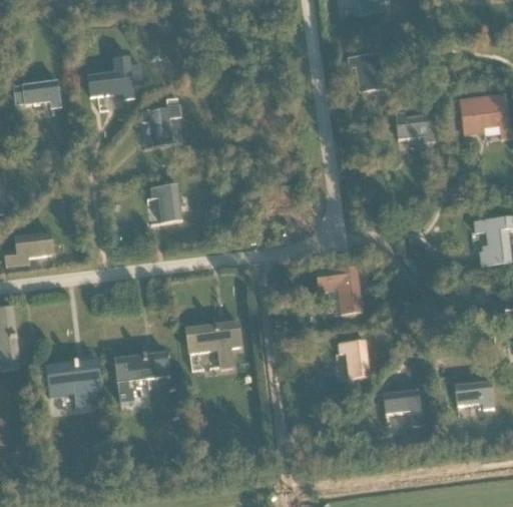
[(358,0),(360,14),(381,11),(379,2),(389,0),(358,0)]
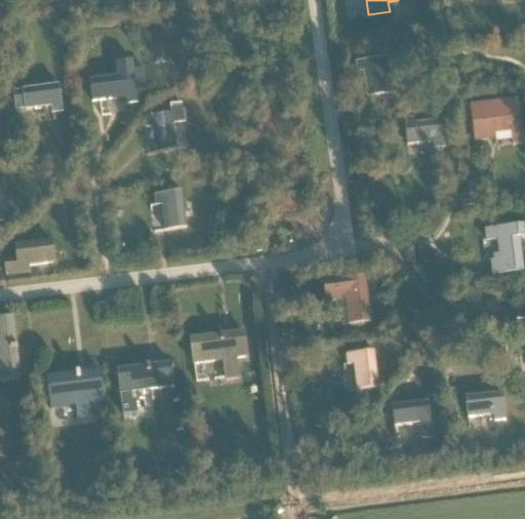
[(390,53),(355,58),(357,69),(363,68),(367,94),(395,90),(390,53)]
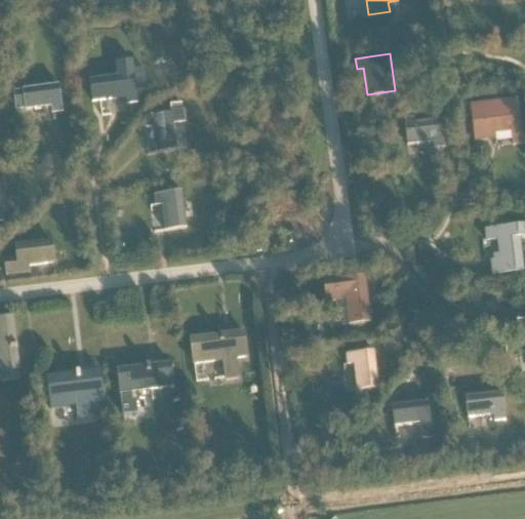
[(127,100),(137,98),(135,82),(145,81),(144,71),(134,72),(132,56),(117,58),(119,73),(90,77),(92,97),(126,93),(127,100)]
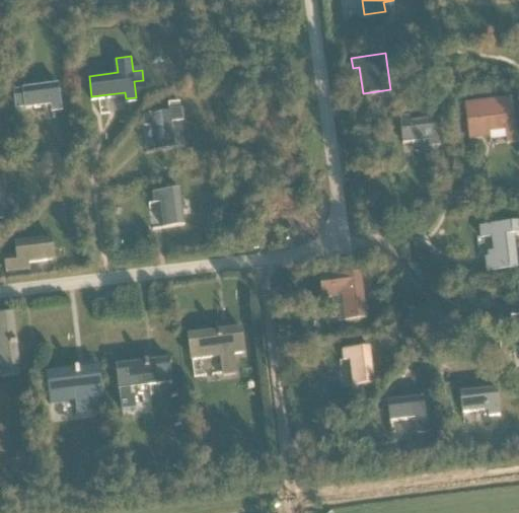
[(22,85),(13,86),(14,97),(23,96),(25,105),(51,102),(52,108),(62,106),(59,80),(22,84),(22,85)]
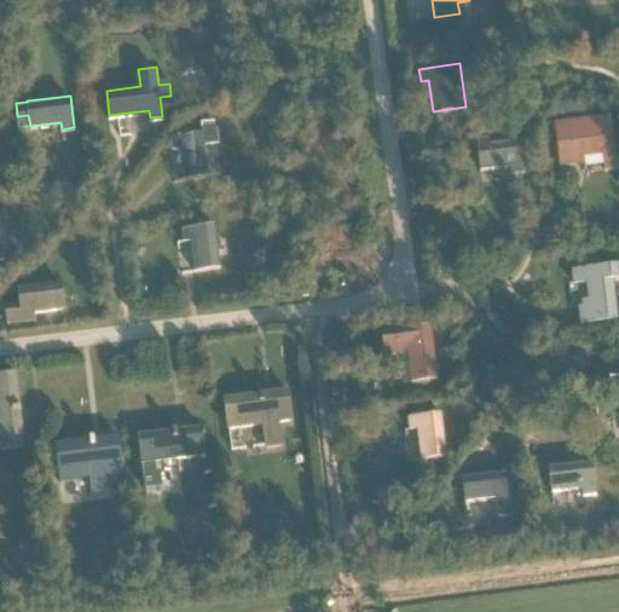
[(611,113),(554,120),(560,162),(574,160),(573,155),(602,151),(603,161),(603,166),(617,165),(611,113)]
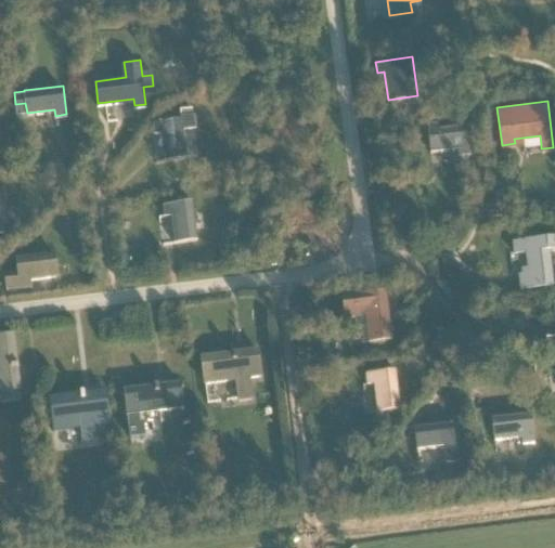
[(152,120),(153,131),(160,130),(165,157),(186,154),(182,127),(195,125),(193,111),(181,113),(179,114),(179,116),(152,120)]
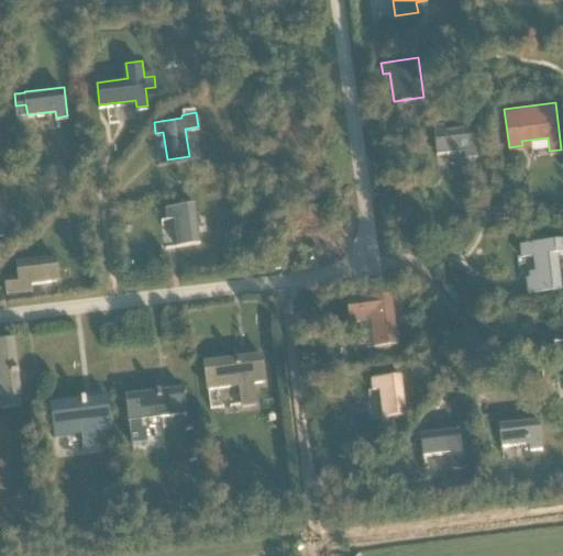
[(464,148),(465,155),(477,154),(474,124),(445,128),(445,121),(433,122),(437,152),(464,148)]
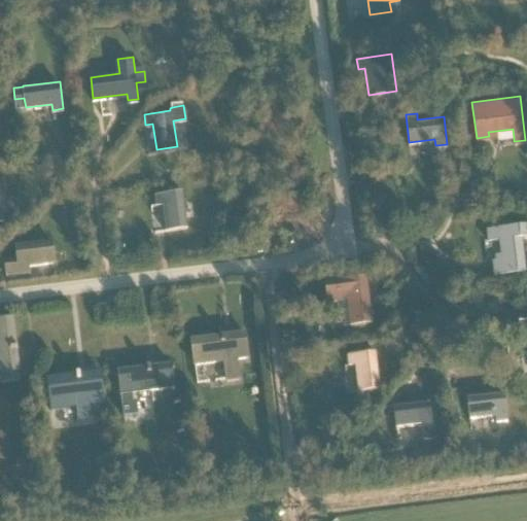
[(187,226),(182,188),(179,189),(170,190),(155,193),(156,203),(163,202),(166,228),(187,226)]
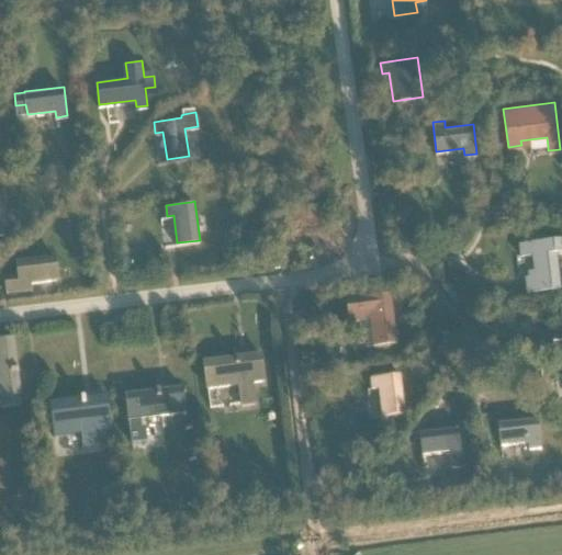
[(560,286),(555,253),(555,250),(561,249),(561,236),(519,242),(520,253),(532,252),(535,268),(529,269),(529,274),(526,275),(528,290),(560,286)]
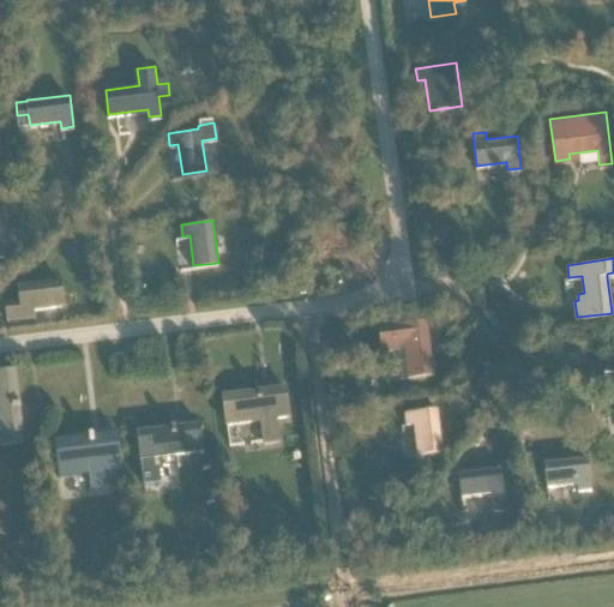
[(35,314),(34,306),(64,302),(61,278),(18,283),(20,305),(6,307),(7,317),(35,314)]
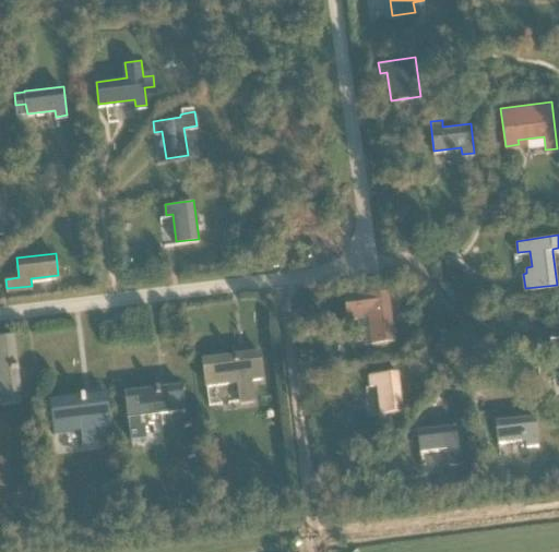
[(372,342),(394,339),(388,289),(344,295),(347,316),(368,314),(372,342)]
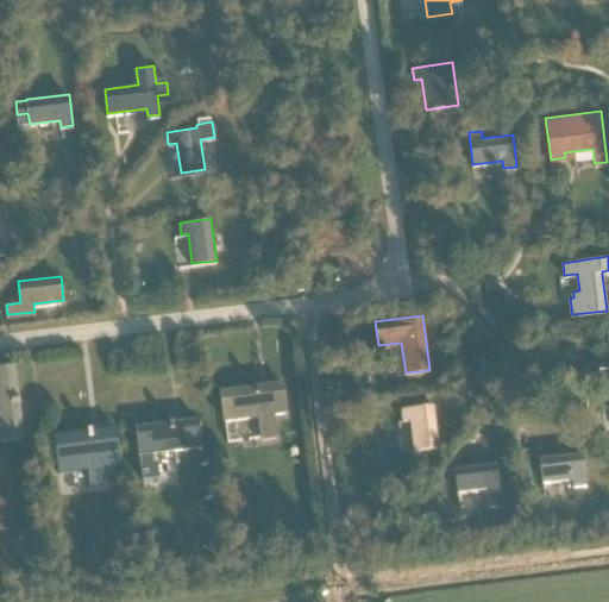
[(608,333),(608,365),(598,368),(601,386),(608,383),(608,328),(608,333)]
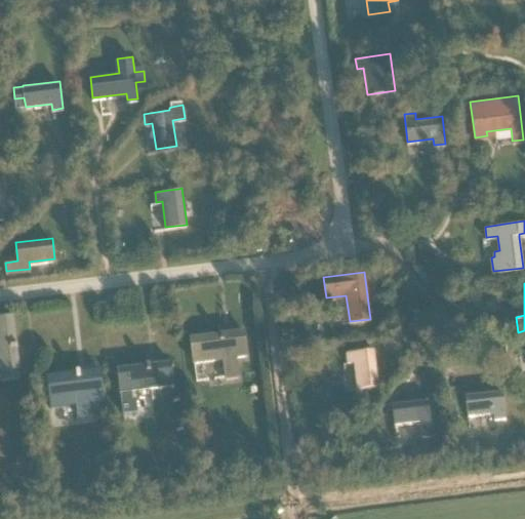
[(12,313),(0,314),(0,368),(1,377),(18,375),(17,366),(19,366),(12,313)]
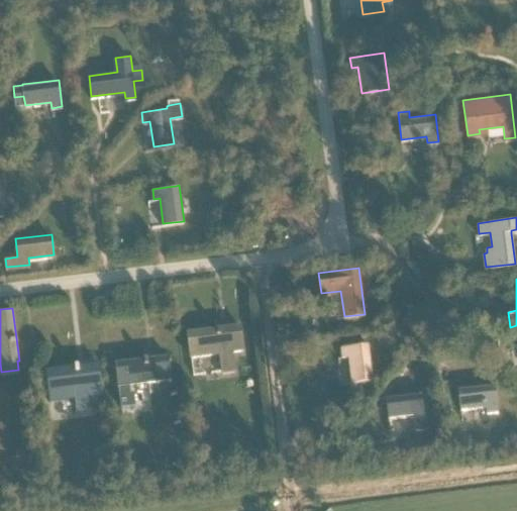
[(188,330),(191,354),(220,350),(222,371),(234,369),(232,349),(243,347),(240,323),(188,330)]
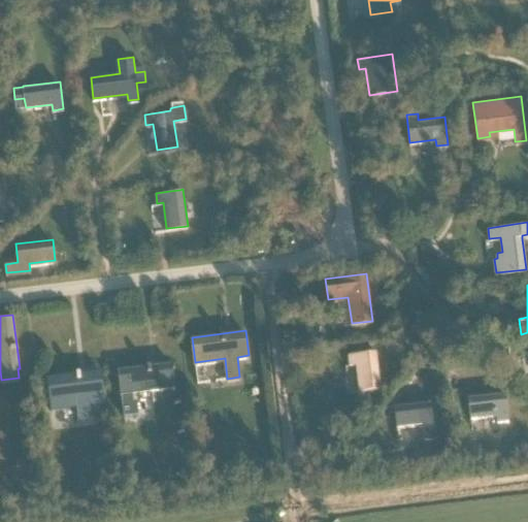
[(375,350),(349,353),(350,363),(356,363),(359,389),(380,387),(375,350)]
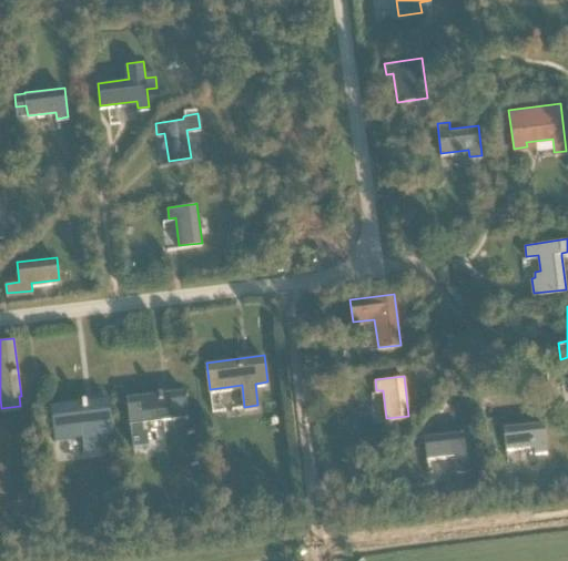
[(158,391),(127,395),(130,421),(132,446),(149,444),(148,427),(144,428),(143,420),(188,415),(184,388),(171,389),(171,388),(158,390),(158,391)]
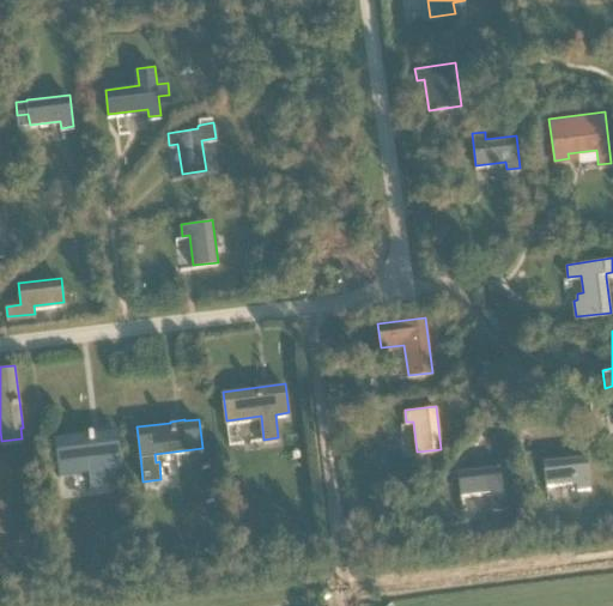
[(89,432),(54,436),(59,474),(89,471),(90,485),(107,483),(104,468),(122,466),(117,429),(102,430),(103,435),(93,436),(92,430),(89,430),(89,432)]
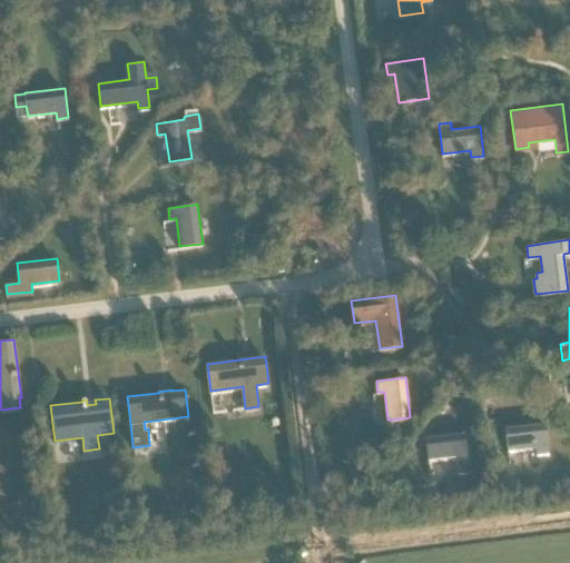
[(537,453),(549,452),(546,422),(505,426),(508,450),(536,446),(537,453)]
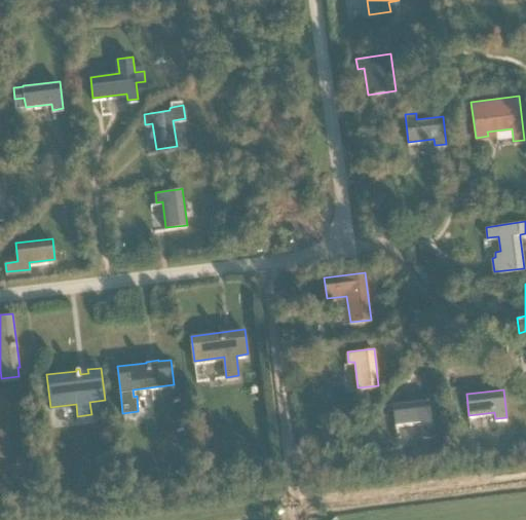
[(434,435),(433,425),(429,399),(392,403),(395,423),(421,420),(423,436),(434,435)]
